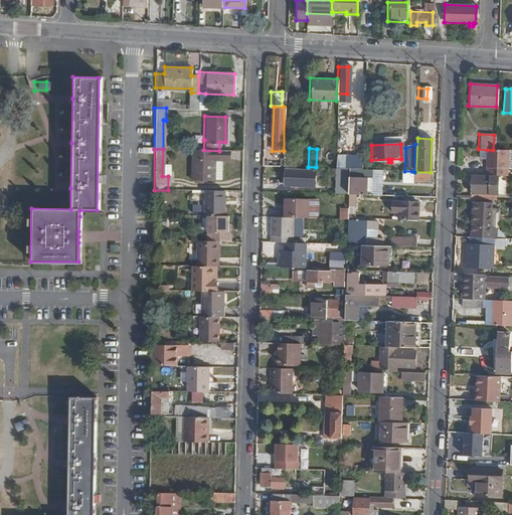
[(226,159),(226,151),(219,151),(203,150),(191,150),(191,181),(212,181),(212,179),(213,159),(219,159),(226,159)]
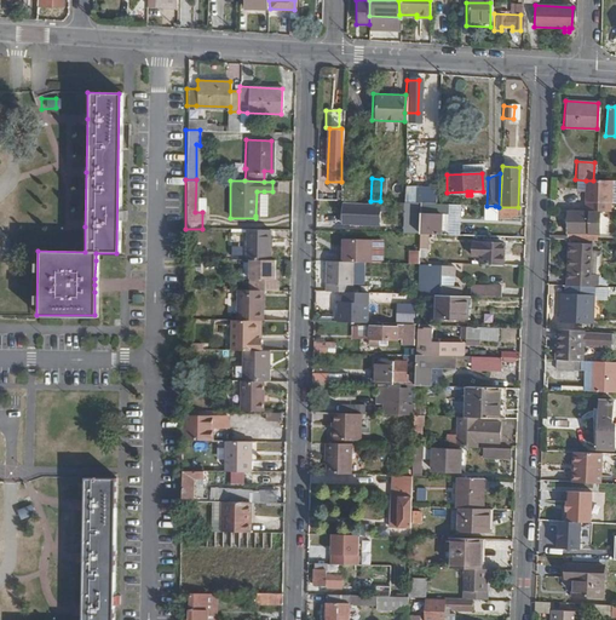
[(593,181),(586,181),(585,210),(596,210),(610,211),(612,182),(593,181)]
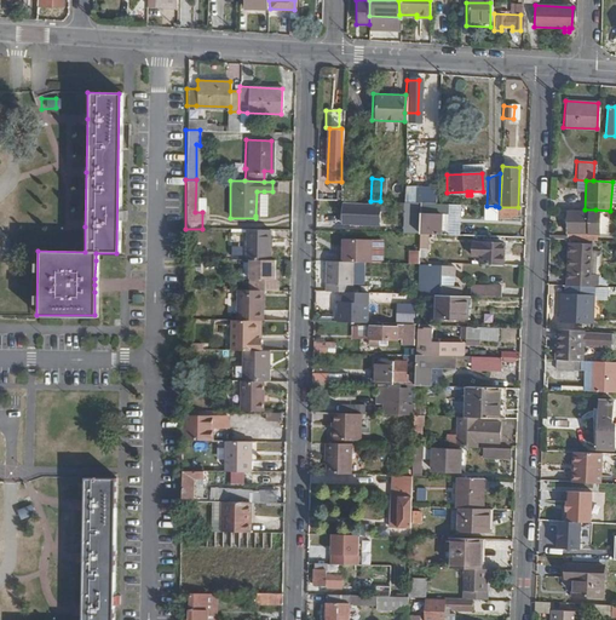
[(402,204),(419,205),(430,205),(433,205),(435,190),(402,189),(402,204)]
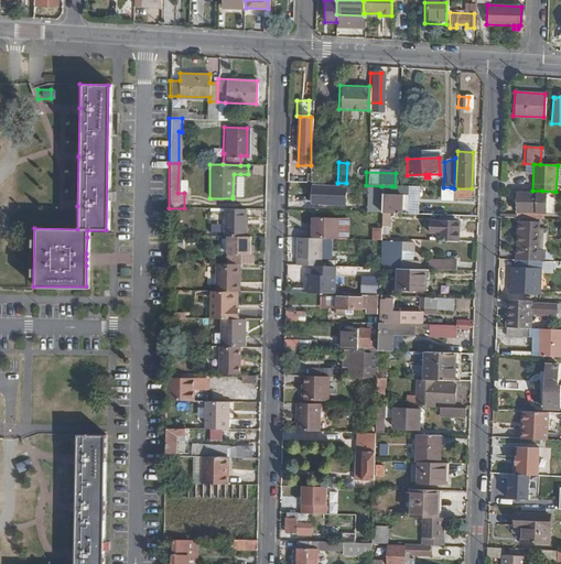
[(337,197),(338,186),(310,185),(310,196),(337,197)]
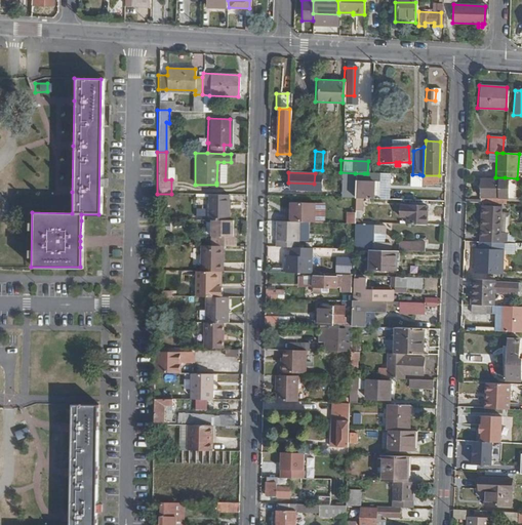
[(337,172),(336,198),(354,199),(355,173),(340,172),(337,172)]
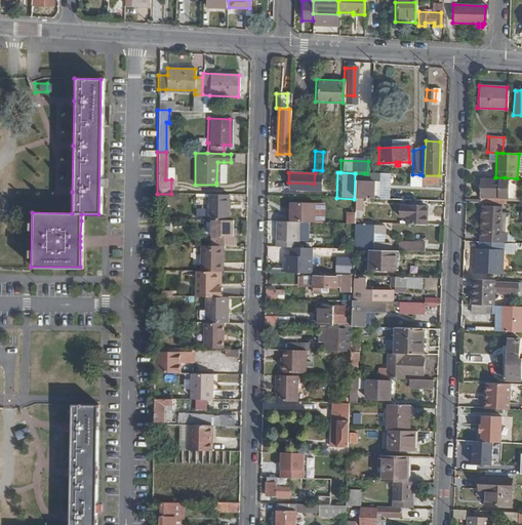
[(355,173),(354,199),(361,199),(364,199),(364,193),(368,193),(368,188),(364,188),(364,183),(362,183),(362,176),(364,176),(364,173),(355,173)]
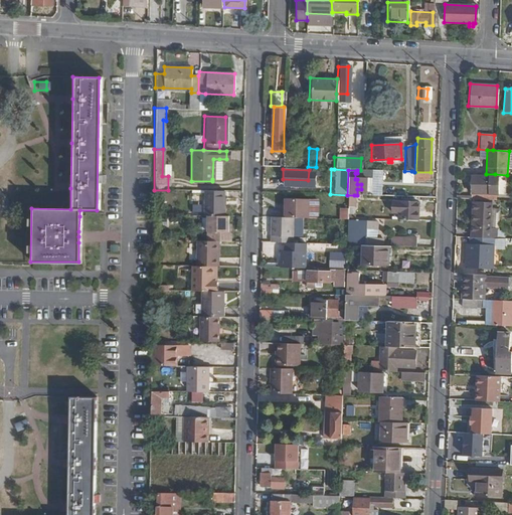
[(415,172),(414,172),(411,171),(410,181),(421,181),(421,179),(431,179),(431,172),(415,172)]
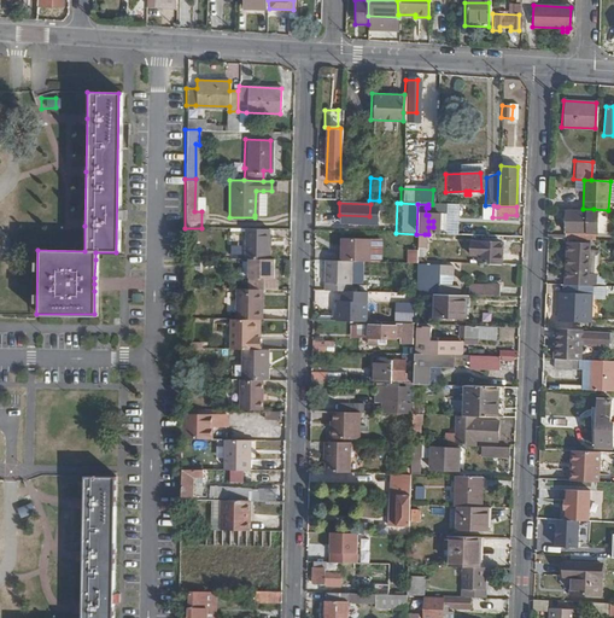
[(583,209),(563,208),(562,231),(592,232),(594,209),(583,209)]
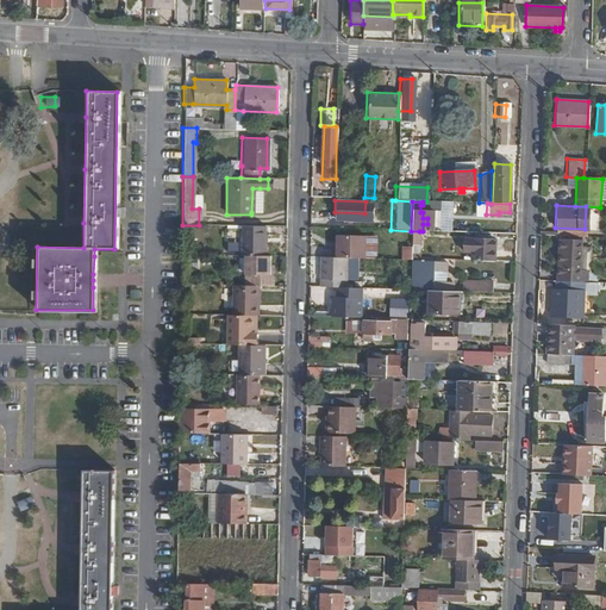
[(263,255),(263,226),(239,225),(239,255),(243,255),(263,255)]
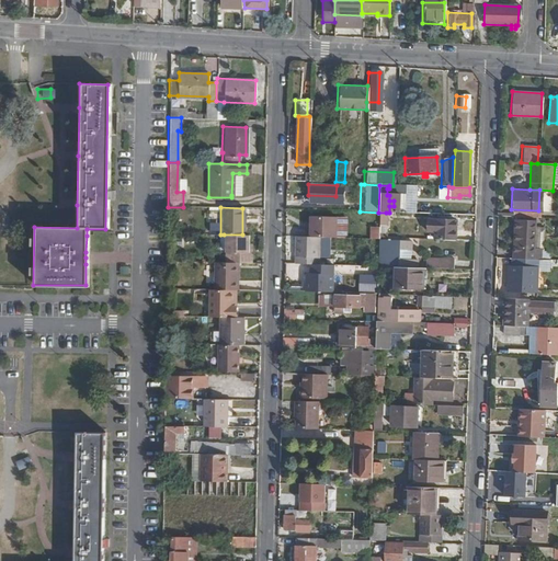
[(303,222),(303,236),(317,237),(333,237),(334,217),(308,216),(308,222),(303,222)]
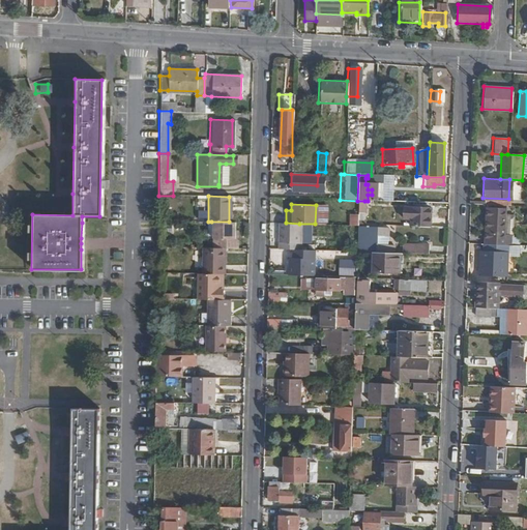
[(484,206),(481,243),(505,244),(508,245),(508,235),(502,234),(503,207),(484,206)]
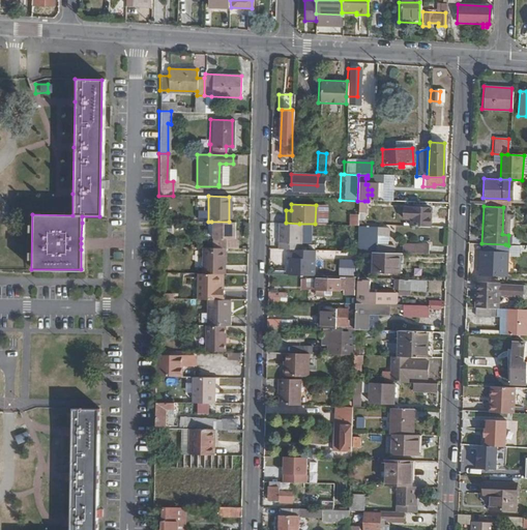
[(429,209),(427,209),(416,209),(403,208),(402,219),(410,219),(410,228),(428,229),(429,209)]
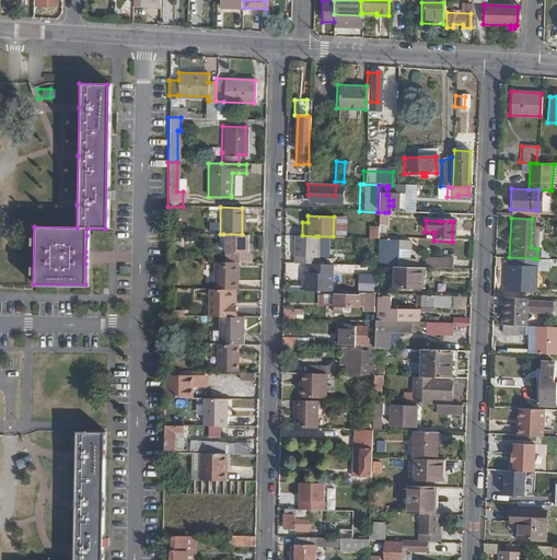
[(471,242),(472,233),(460,232),(460,242),(471,242)]
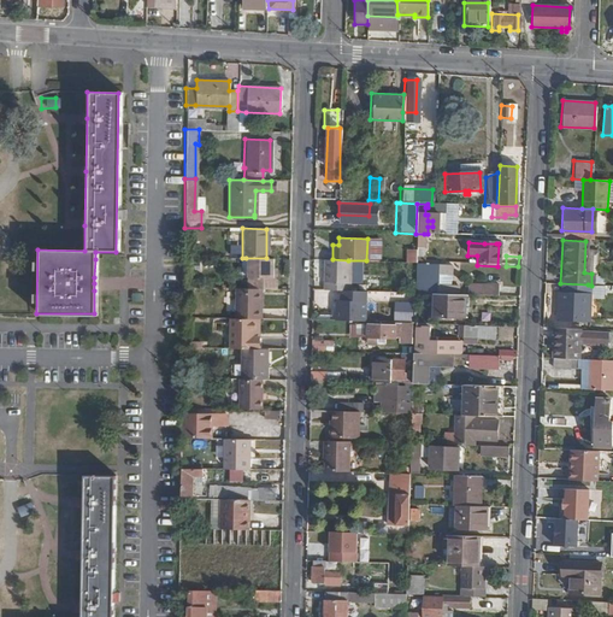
[(271,258),(266,258),(246,258),(246,276),(255,276),(255,288),(260,288),(275,288),(275,275),(271,275),(271,268),(271,258)]
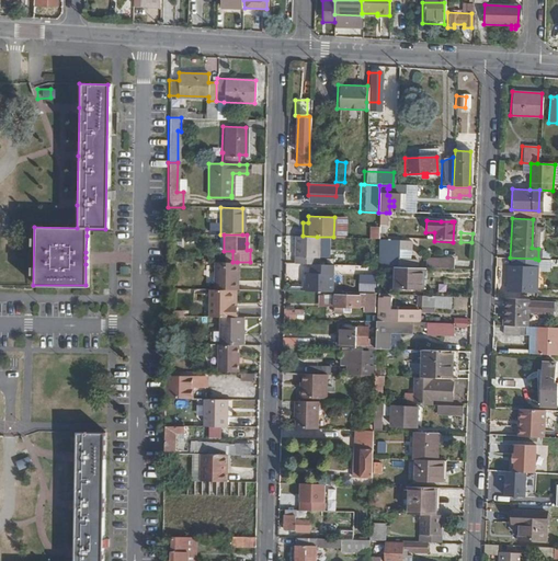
[(303,236),(293,236),(292,263),(309,264),(316,264),(317,237),(303,236)]
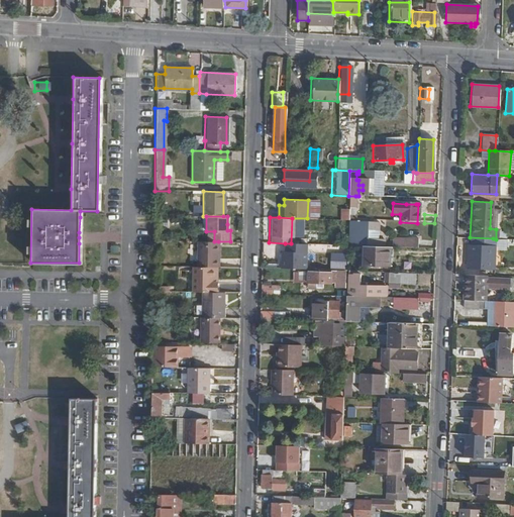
[(380,246),(384,246),(384,239),(378,239),(366,238),(367,229),(378,229),(378,222),(348,221),(347,245),(350,245),(380,246)]
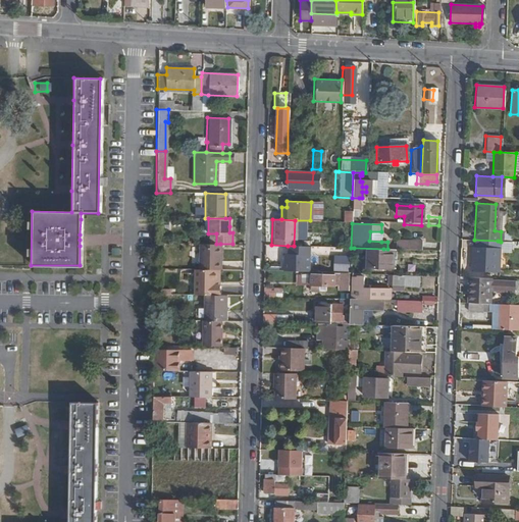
[(369,241),(381,242),(381,231),(370,231),(369,241)]
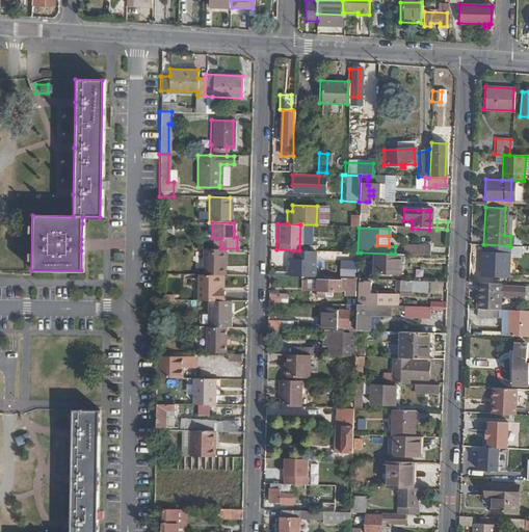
[(507,245),(483,244),(482,272),(507,273),(507,245)]
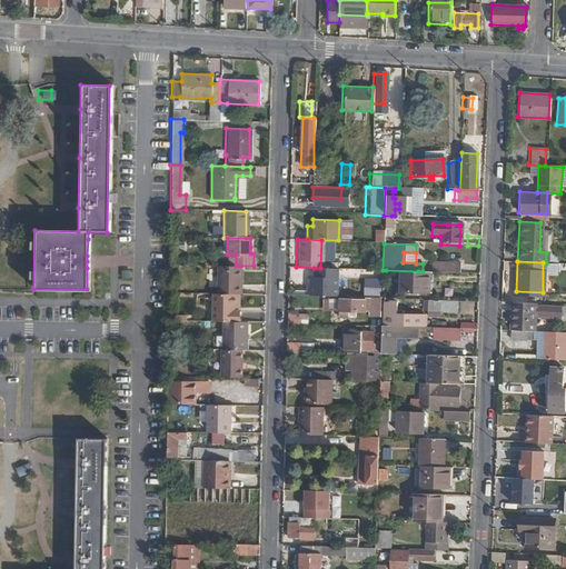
[(430,271),(459,273),(459,263),(430,262),(430,271)]
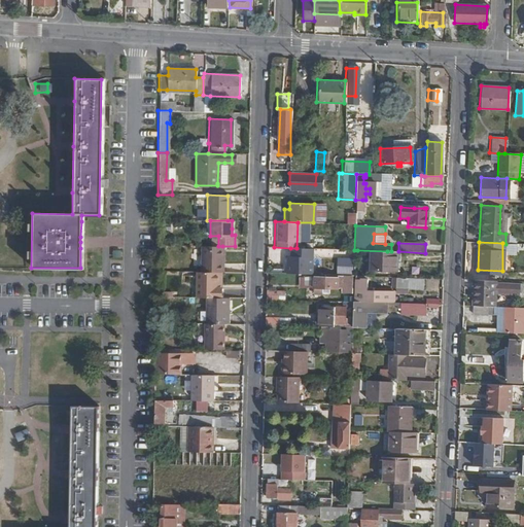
[(218,246),(200,246),(200,272),(217,272),(220,272),(222,272),(222,257),(218,256),(218,249),(222,249),(222,246),(218,246)]
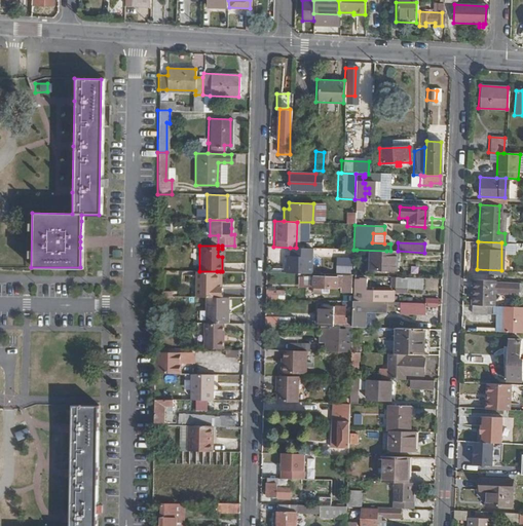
[(286,263),(285,272),(308,273),(309,248),(296,248),(290,248),(289,256),(287,256),(287,263),(286,263)]
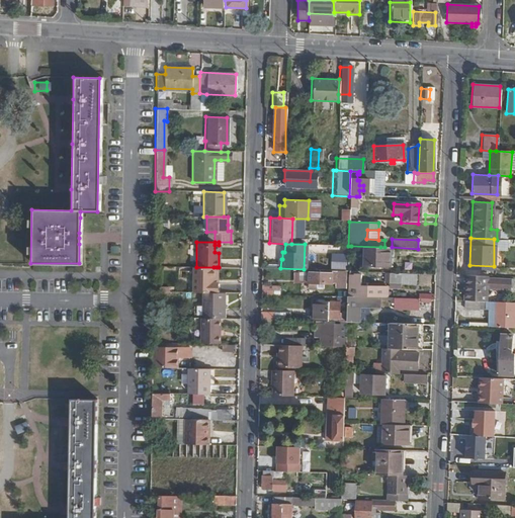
[(312,253),(329,253),(330,245),(312,245),(312,253)]
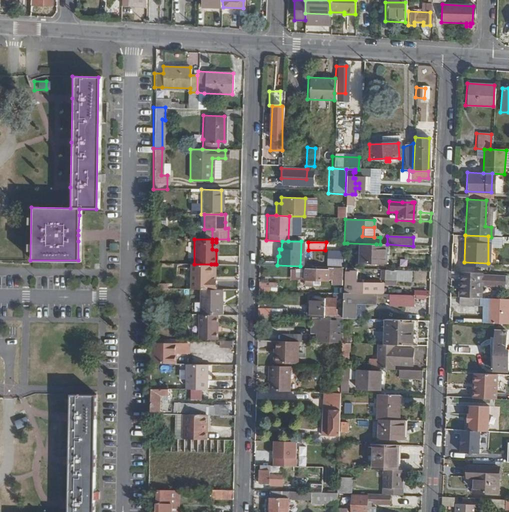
[(375,263),(376,244),(347,243),(346,261),(375,263)]
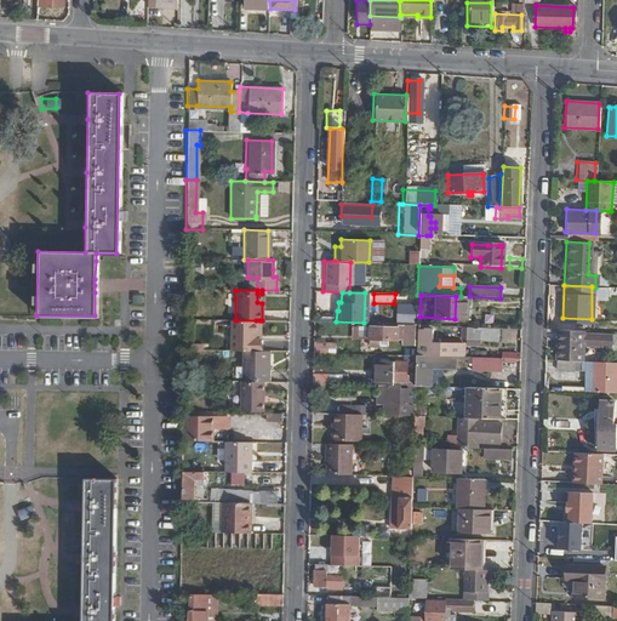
[(395,303),(393,322),(412,324),(415,307),(395,303)]
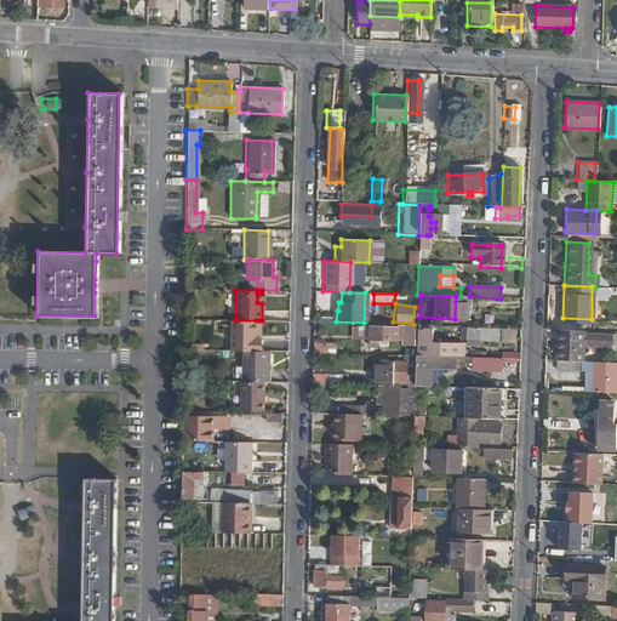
[(235,320),(230,320),(230,351),(241,351),(260,351),(260,339),(255,339),(256,320),(235,320)]
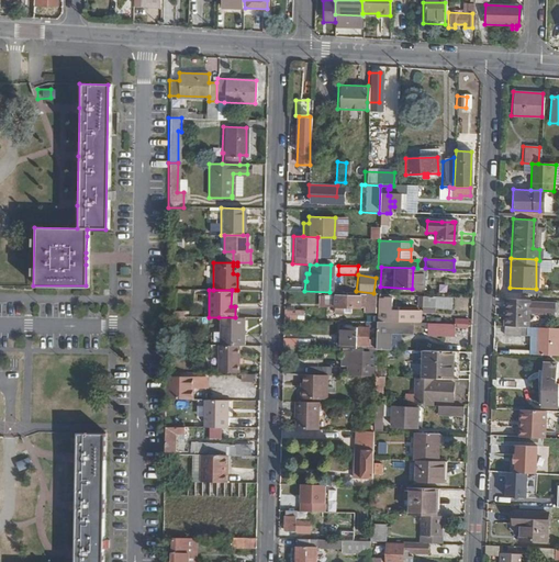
[(365,312),(376,313),(377,298),(377,294),(359,293),(356,293),(356,295),(359,295),(359,301),(365,301),(365,312)]
